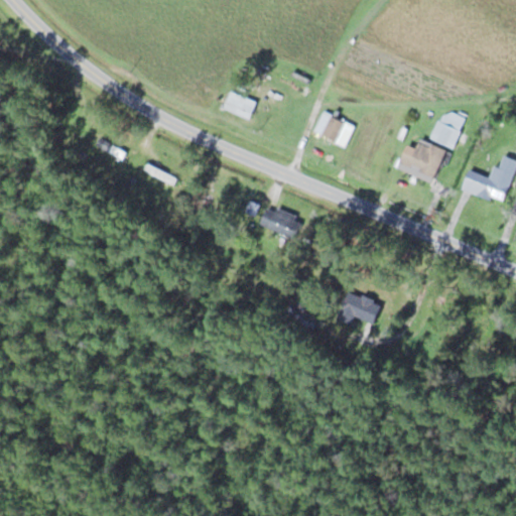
[(256,101),(231,93),(226,109),(251,117),(256,101)]
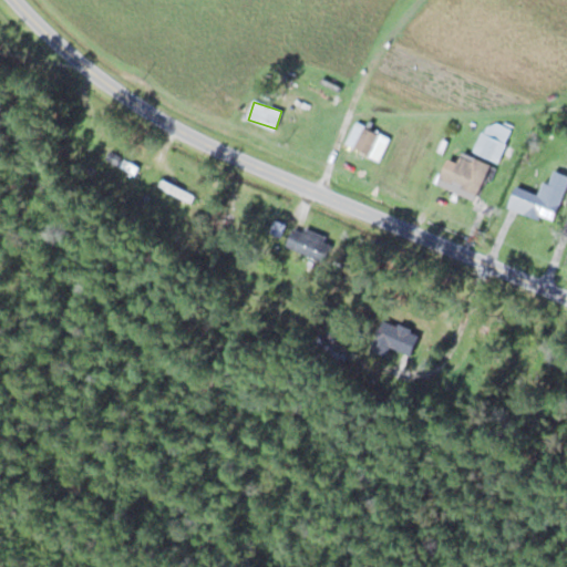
[(347,143),(370,155),(381,135),(357,123),(347,143)]
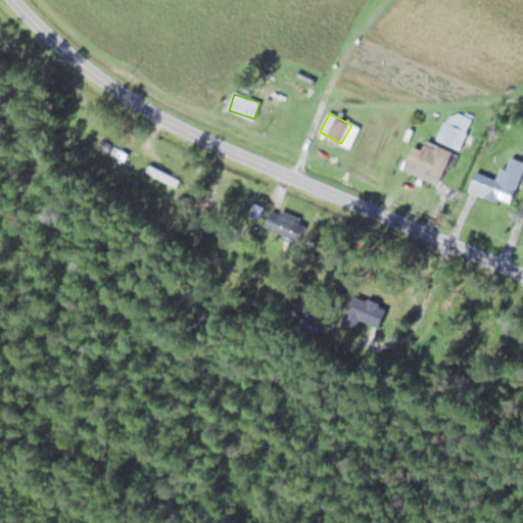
[(461,144),(466,132),(446,123),(440,135),(461,144)]
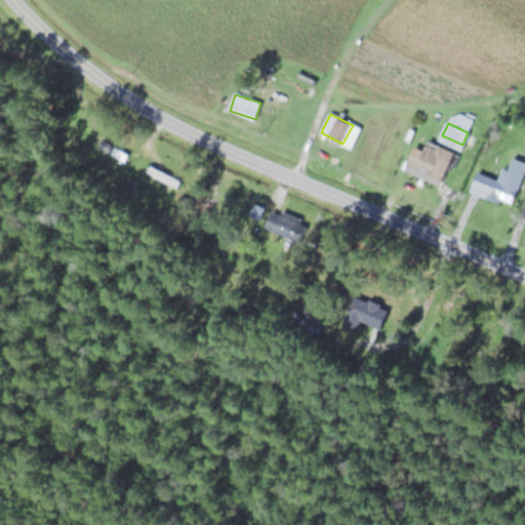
[(129,155),(103,139),(97,149),(125,163),(129,155)]
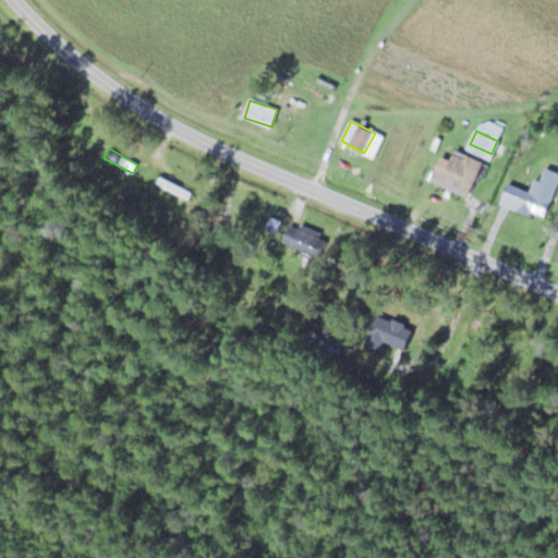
[(483,161),(456,149),(451,160),(441,156),(431,181),(470,196),(483,161)]
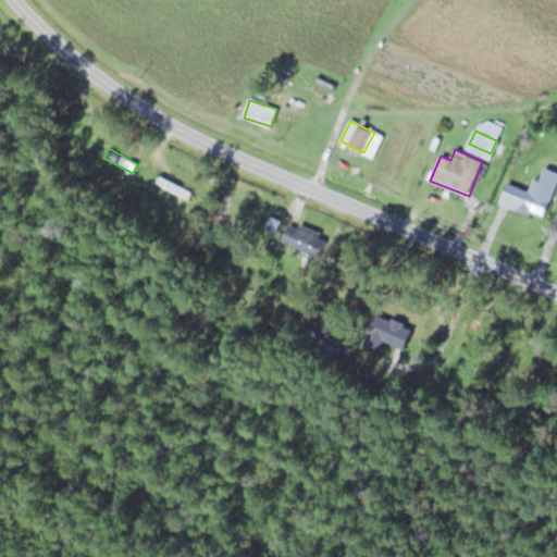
[(556,171),(545,168),(534,194),(508,184),(500,202),(544,220),(556,186),(556,171)]
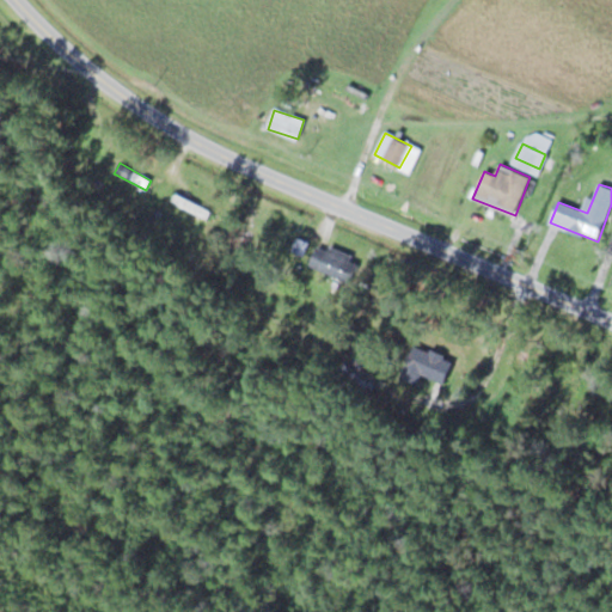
[(172,202),(208,218),(212,210),(176,195),(172,202)]
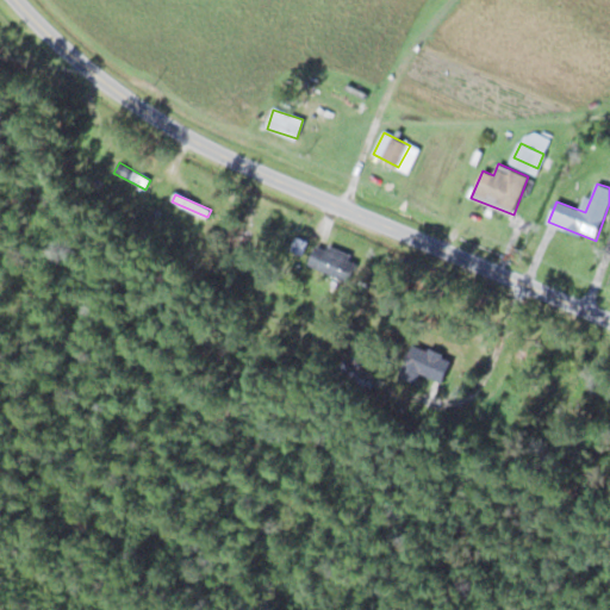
[(316,266),(348,282),(360,260),(329,243),(316,266)]
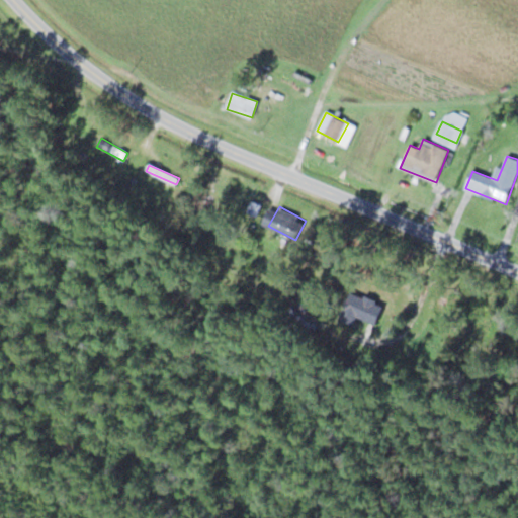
[(375,325),(384,306),(350,289),(337,318),(354,326),(358,317),(375,325)]
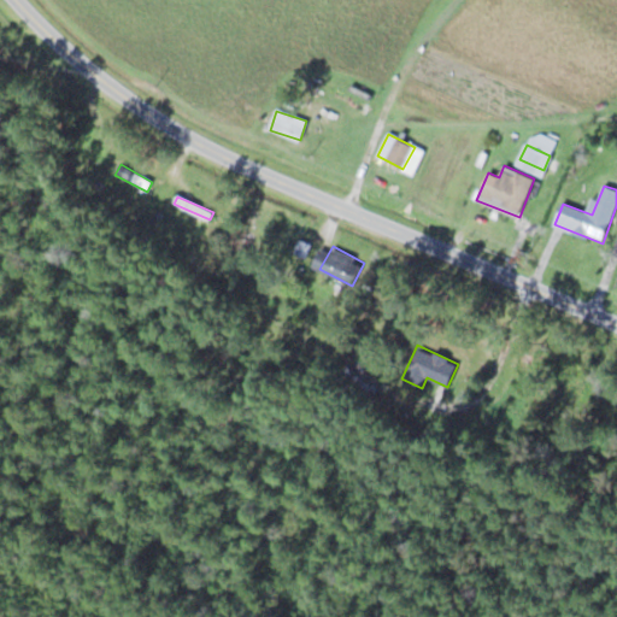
All buildings are outlined.
